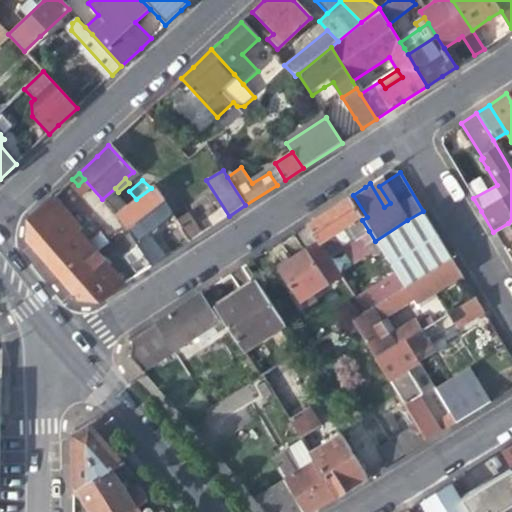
[(161,260),(140,229),(135,221),(161,201),(152,186),(151,188),(136,199),(117,215),(152,266),(161,260)]
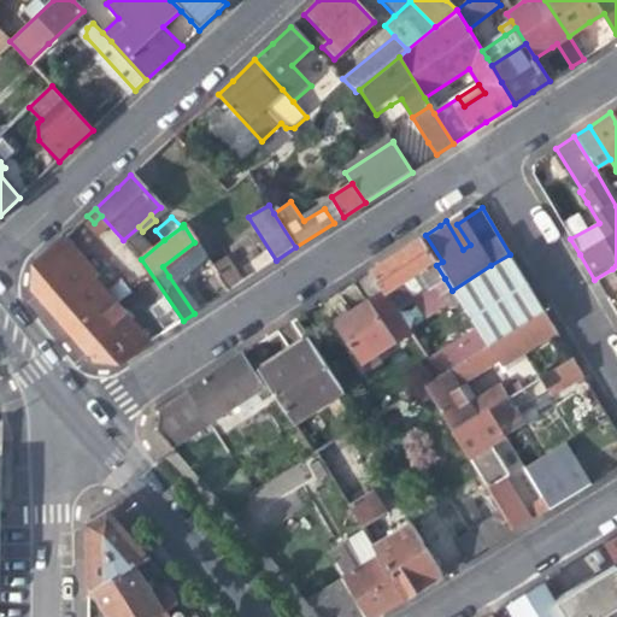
[(131,250),(141,259),(164,240),(156,230),(131,250)]
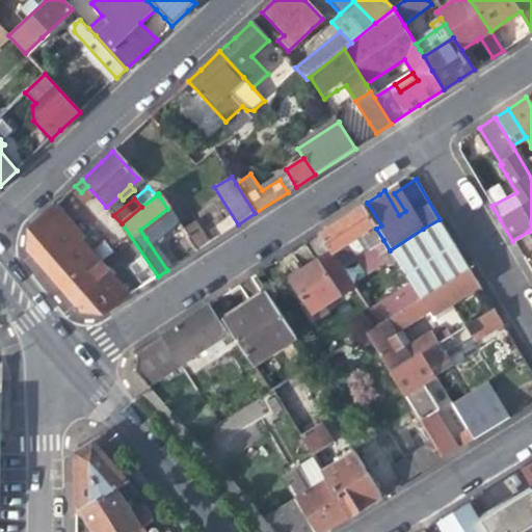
[(220,221),(227,217),(217,203),(211,207),(220,221)]
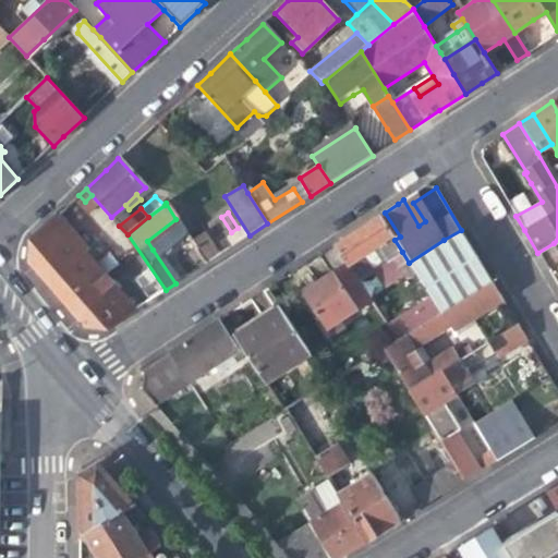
[(356,280),(372,270),(363,255),(377,246),(387,262),(402,252),(395,240),(379,216),(356,231),(335,245),(347,264),(356,280)]
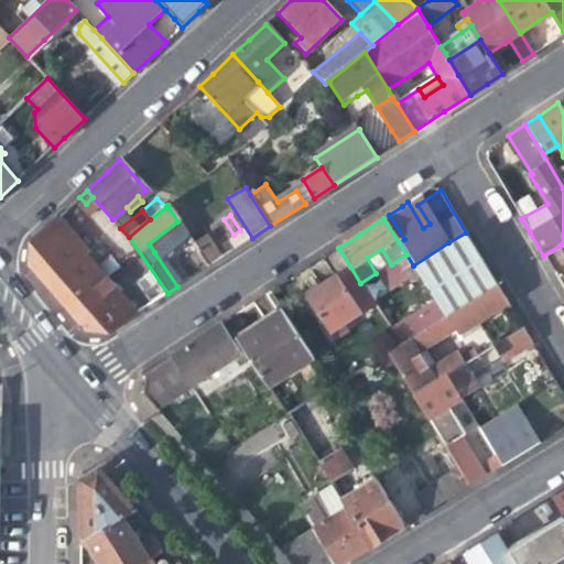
[(136,313),(55,220),(30,243),(30,263),(55,292),(86,328),(107,332),(136,313)]
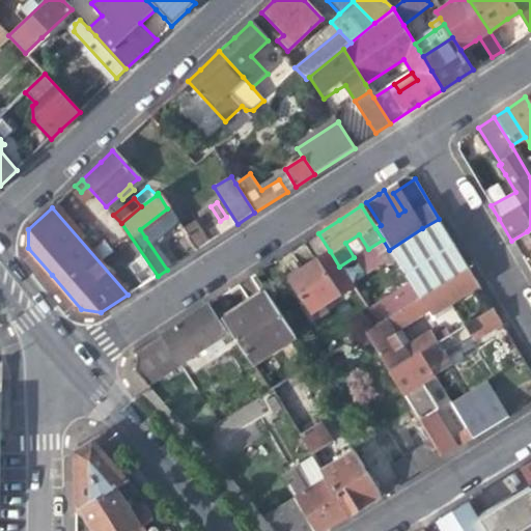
[(172,217),(167,208),(140,229),(145,238),(157,229),(172,217)]
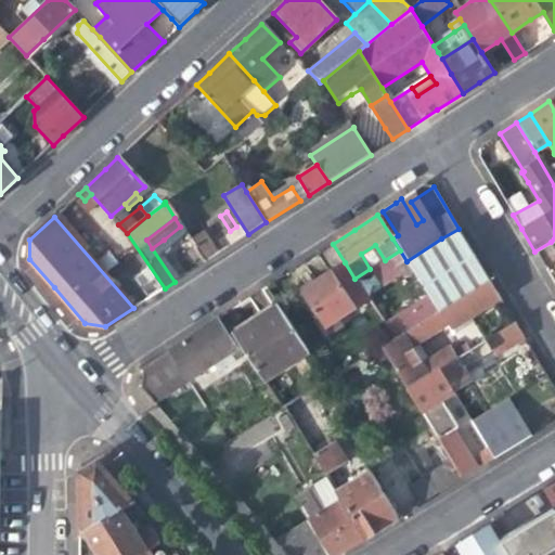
[(459,229),(441,239),(407,261),(428,298),(438,311),(442,309),(489,280),(468,246),(459,229)]
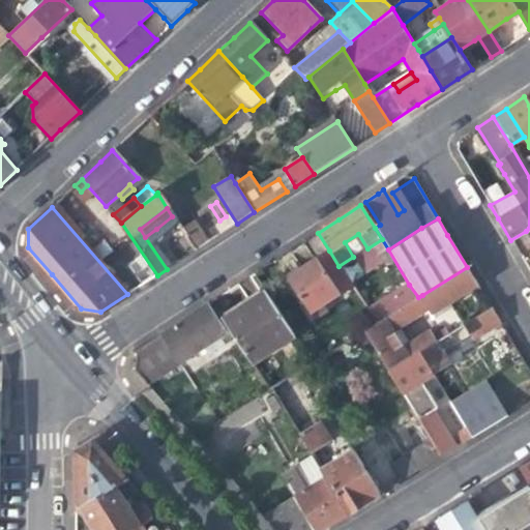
[(180,229),(195,252),(206,243),(193,222),(180,229)]
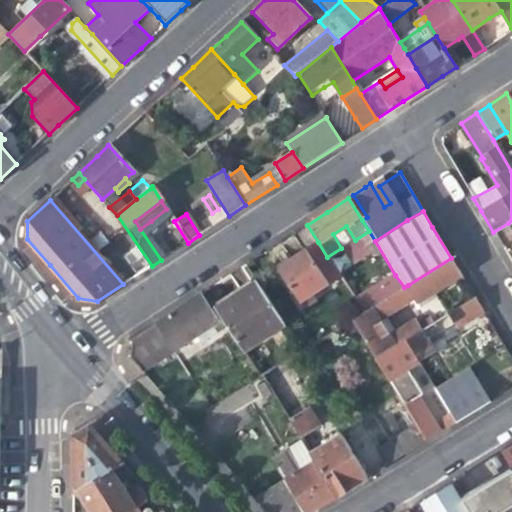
[(341,248),(355,240),(346,226),(333,234),(341,248)]
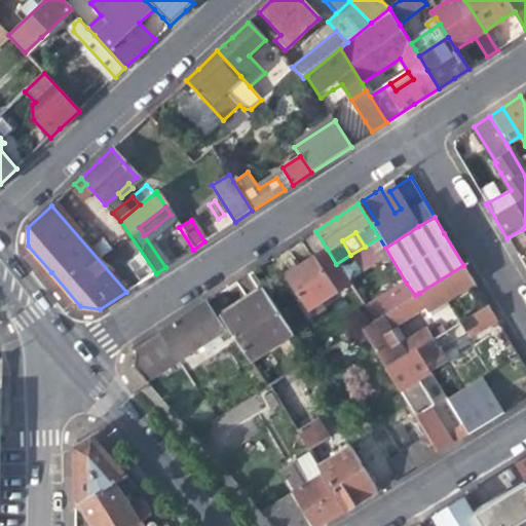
[(327,249),(313,258),(335,293),(348,285),(336,264),(327,249)]
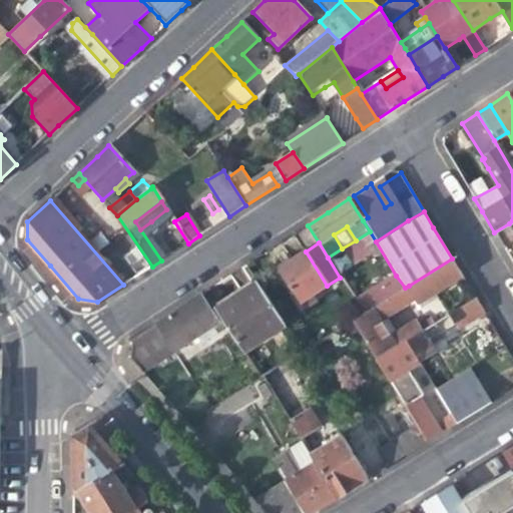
[(299,303),(327,286),(306,251),(291,261),(277,270),(299,303)]
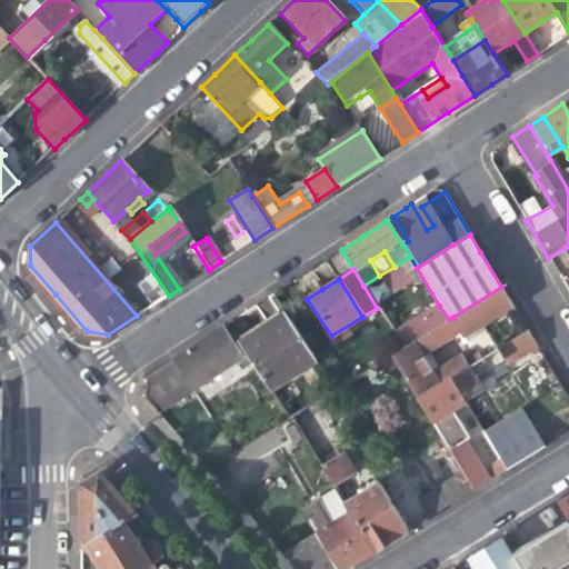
[(512,306),(501,287),(453,317),(461,330),(465,335),(512,306)]
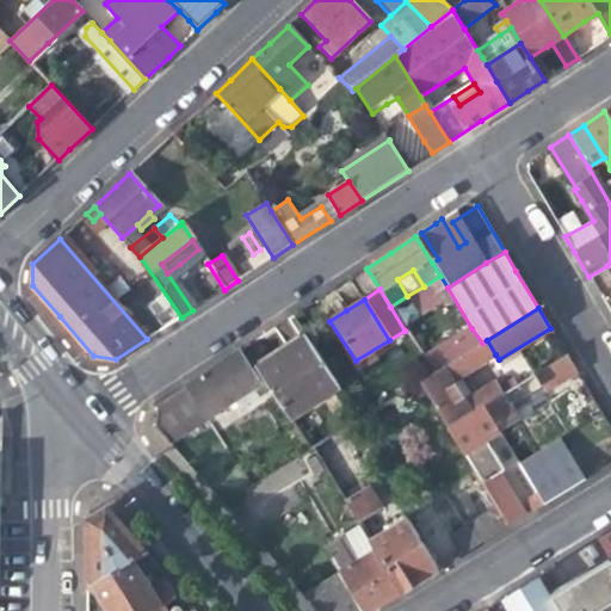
[(425,362),(432,374),(443,368),(456,360),(458,358),(482,343),(471,328),(449,341),(451,346),(425,362)]
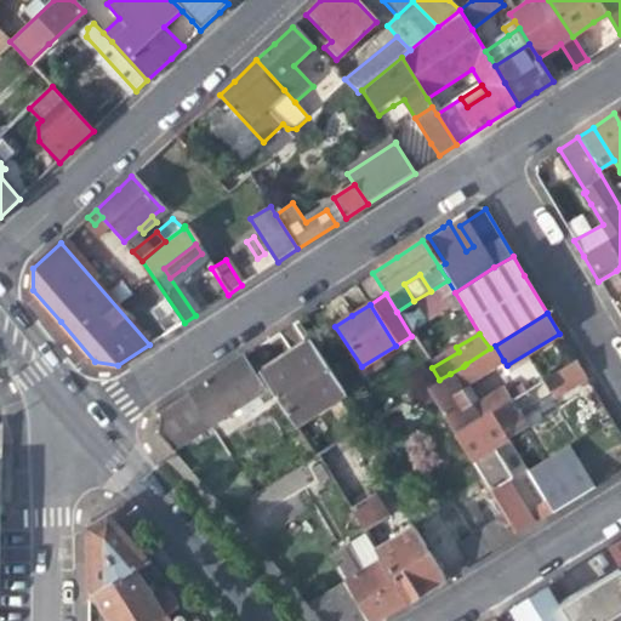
[(342,392),(331,375),(311,342),(286,357),(262,372),(294,422),(342,392)]
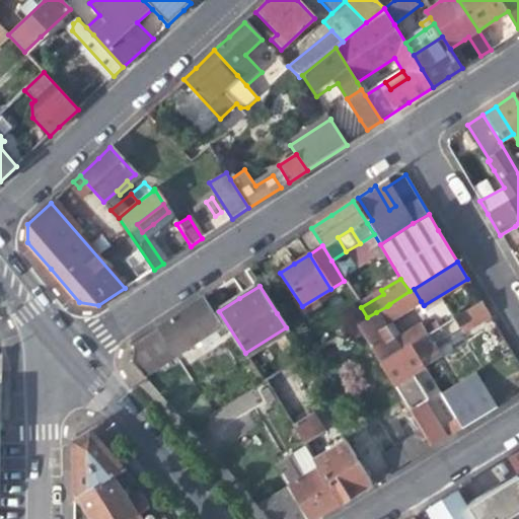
[(421,301),(414,289),(376,312),(385,325),(421,301)]
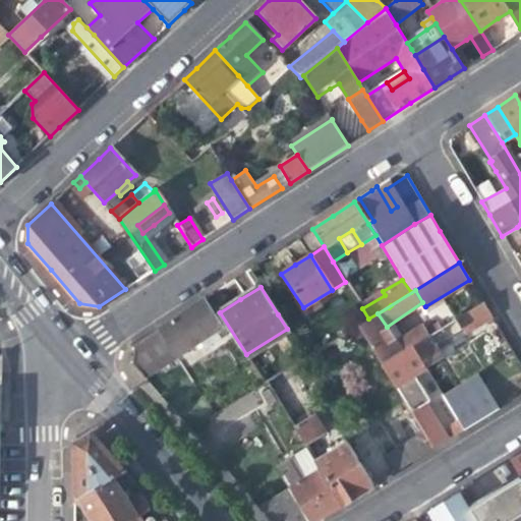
[(179,314),(159,329),(165,339),(177,358),(222,329),(204,299),(179,314)]
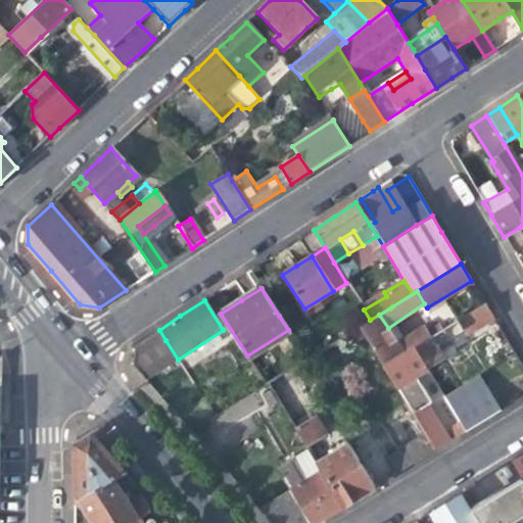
[(470,333),(494,319),(485,303),(429,337),(415,346),(428,369),(444,360),(436,345),(447,339),(462,330),(467,327),(470,333)]
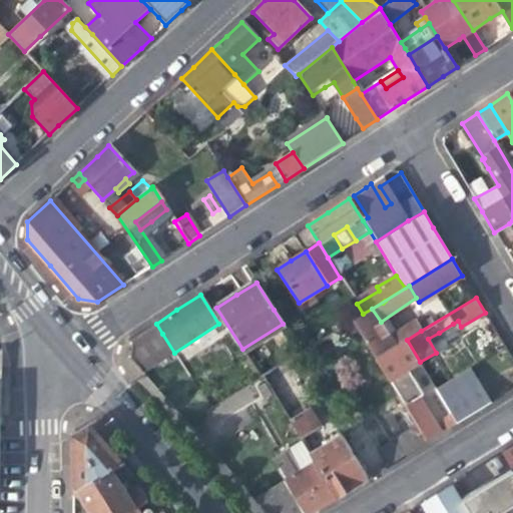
[(372,309),(363,314),(354,320),(377,359),(407,340),(421,331),(418,325),(411,325),(401,331),(390,338),(384,329),(381,322),(372,309)]
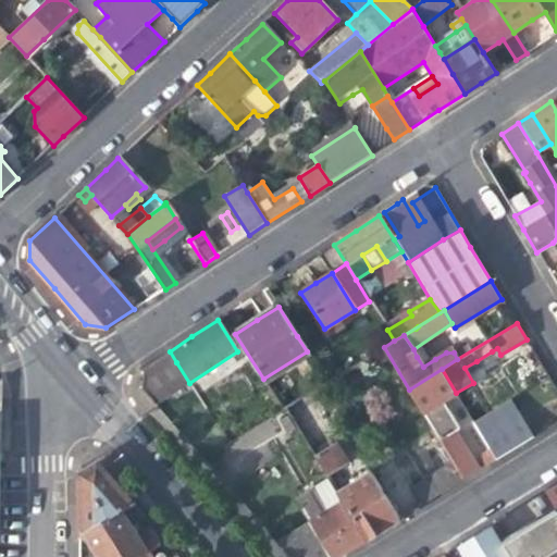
[(144,390),(176,362),(170,351),(146,367),(143,388),(144,390)]
